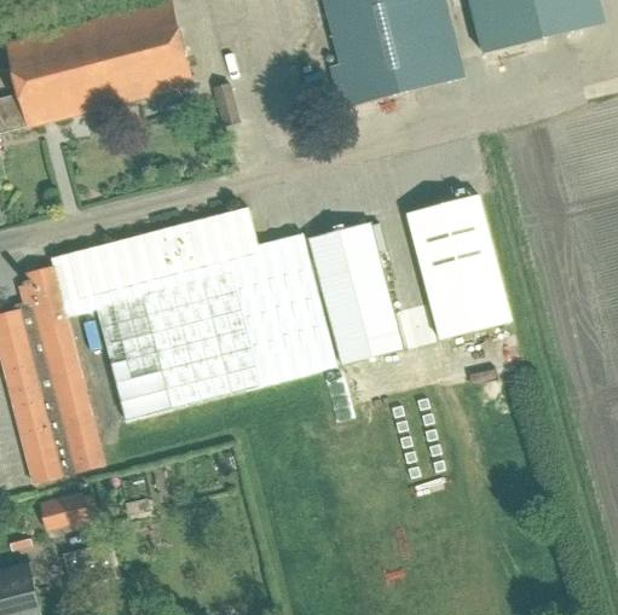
[(0,131),(26,125),(27,128),(194,85),(171,0),(166,0),(5,42),(18,93),(0,97),(0,131)]
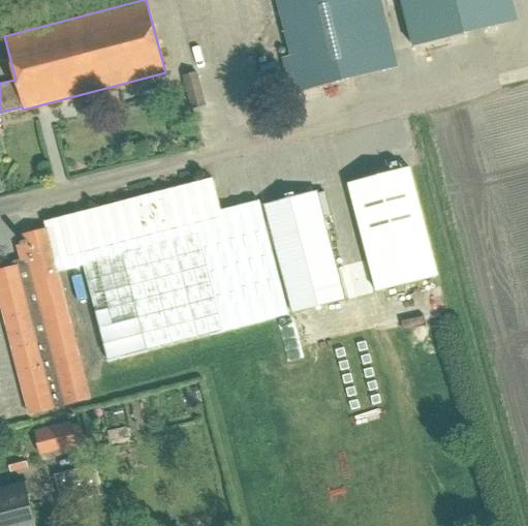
[(276,0),(289,54),(281,56),(290,92),(396,65),(379,0),(276,0)]
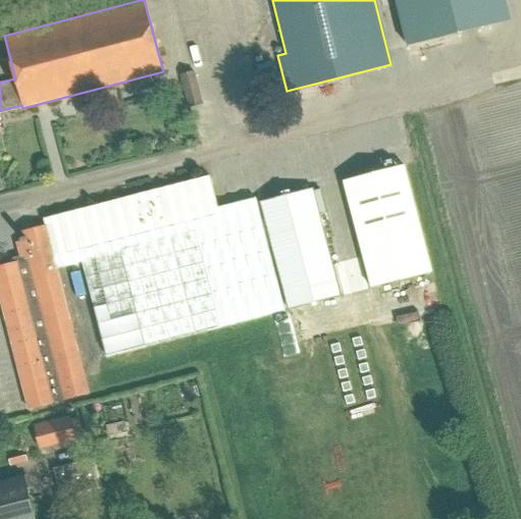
[(486,24),(480,0),(396,0),(407,44),(486,24)]
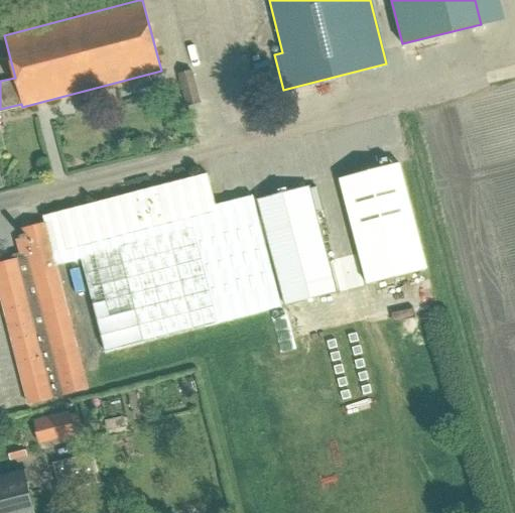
[(367,282),(426,267),(398,161),(339,176),(367,282)]
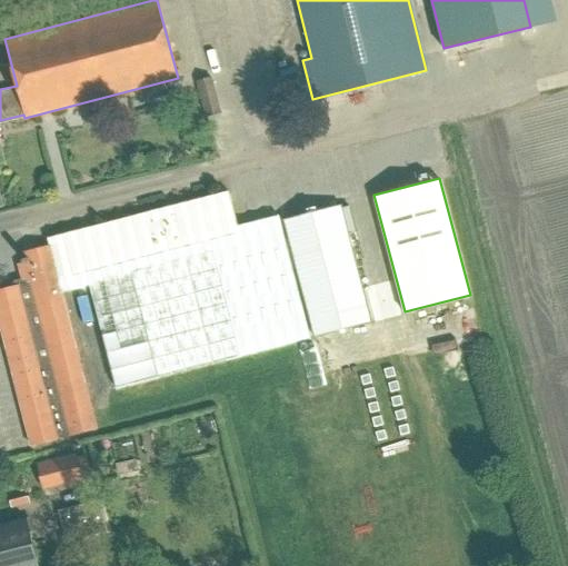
[(0,321),(30,440),(96,424),(61,290),(89,284),(116,386),(308,337),(277,215),(236,225),(227,191),(47,237),(49,245),(25,251),(27,258),(23,258),(25,261),(19,264),(23,283),(0,288),(0,321)]
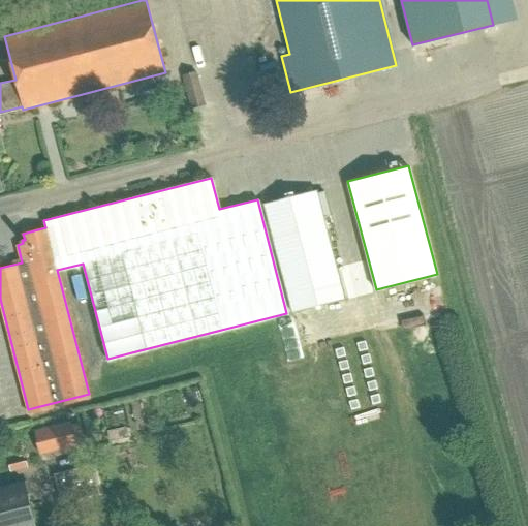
[(316,188),(264,202),(291,311),(345,298),(323,216),(331,214),(323,190),(317,191),(316,188)]
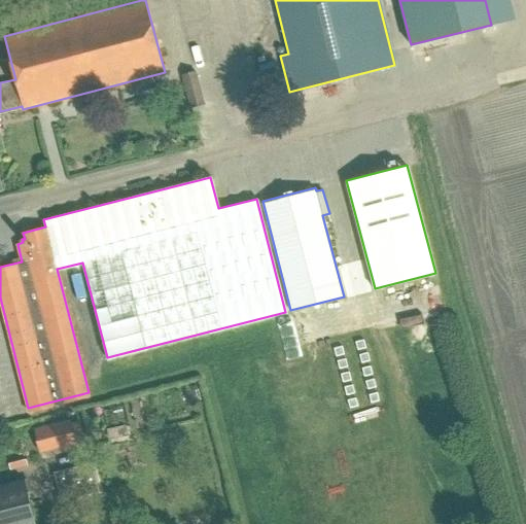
[(76,412),(40,421),(45,441),(81,431),(76,412)]
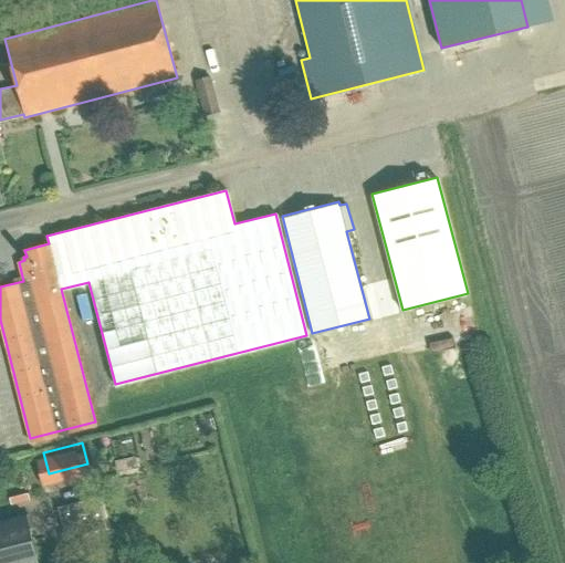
[(97,496),(85,499),(58,506),(63,528),(76,524),(77,532),(105,525),(97,496)]
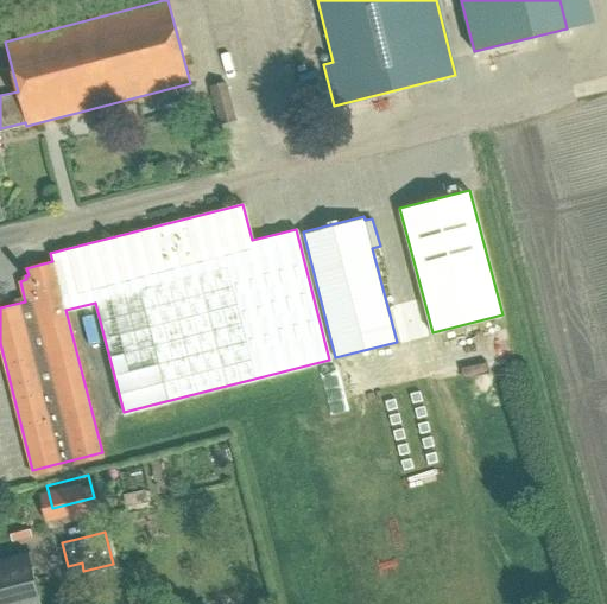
[(27,552),(0,558),(0,603),(40,603),(39,602),(27,552)]
